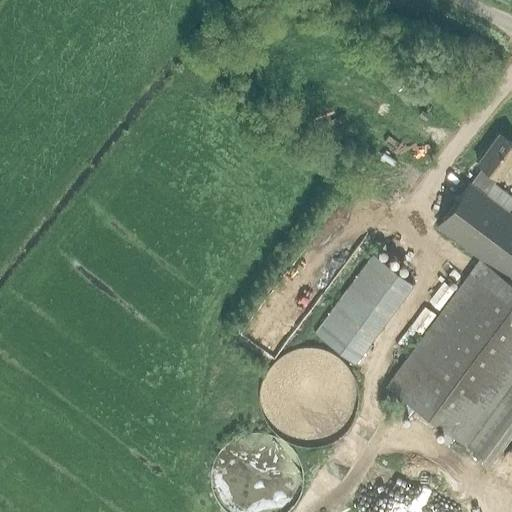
[(483,168),(470,185),(469,184),(437,228),(480,260),(385,386),(407,403),(414,408),(425,416),(511,300),(511,216),(507,212),(511,205),(511,196),(494,183),(497,179),(498,179),(511,160),(511,144),(498,135),(485,153),(483,151),(477,159),(479,161),(477,163),(483,168)]
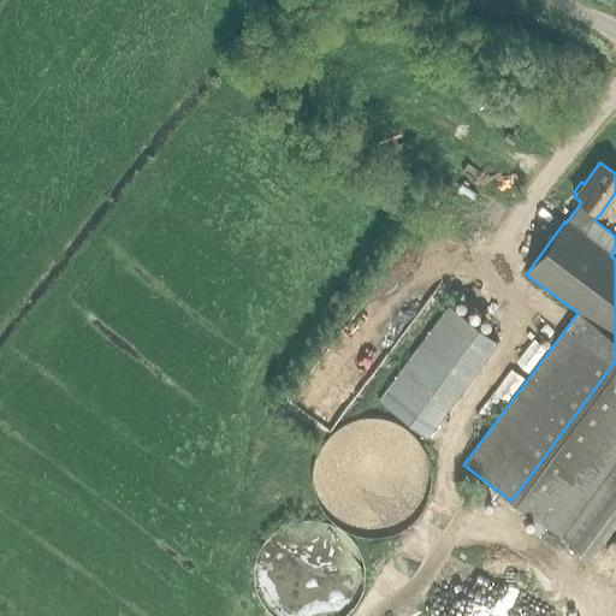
[(436,199),(440,189),(432,185),(427,195),(436,199)]
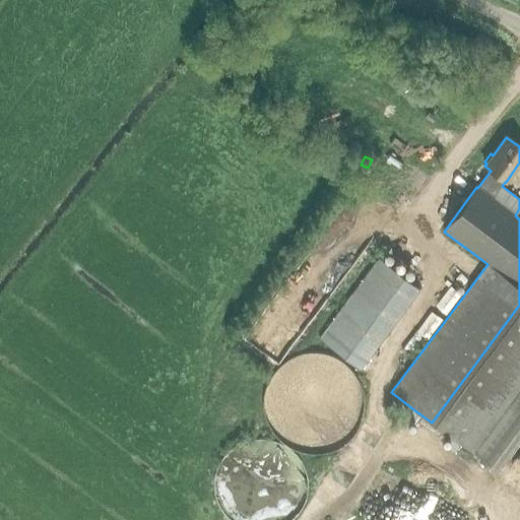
[(318,337),(359,368),(418,288),(379,258),(318,337)]
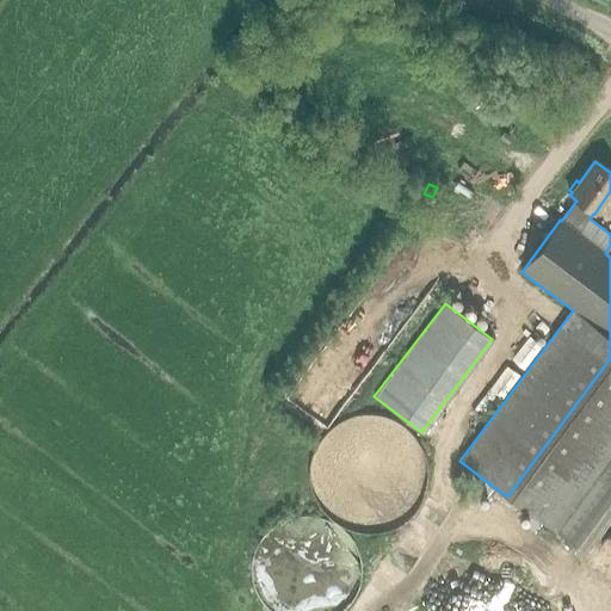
[(610,358),(507,497),(530,513),(542,523),(575,548),(610,499),(610,358)]
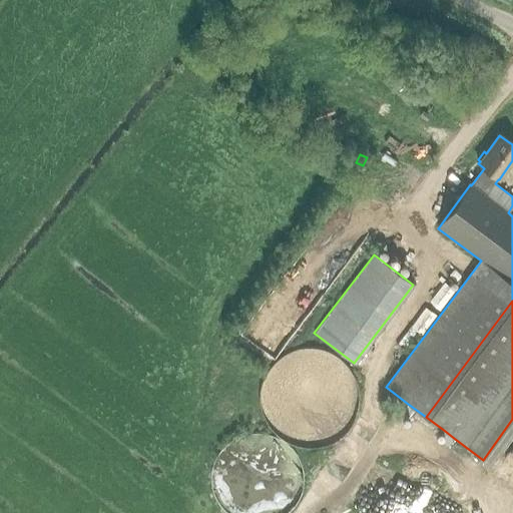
[(331,372),(327,368),(322,365),(317,363),(312,361),(307,360),(301,360),(296,361),(290,363),(285,365),(281,368),(276,372),(273,376),(270,380),(267,385),(266,391),(265,396),(265,402),(266,407),(267,413),(270,418),(273,422),(276,427),(280,430),(285,433),(290,435),(295,437),(301,438),(306,438),(312,437),(317,436),(322,433),(327,430),(331,427),(335,423),(338,418),(340,413),(342,408),(342,402),(342,397),(342,391),(340,386),(338,381),(335,376),(331,372)]
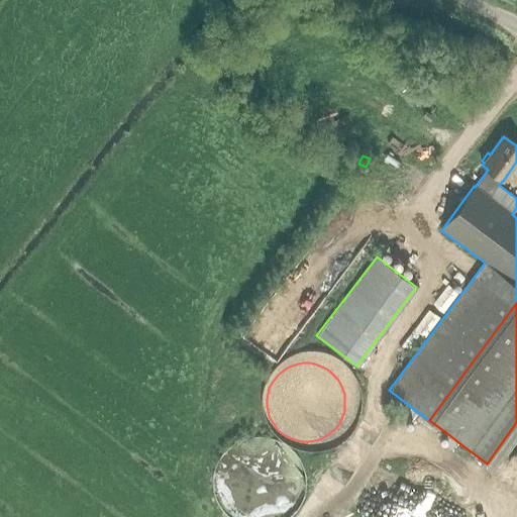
[(405,414),(412,420),(418,412),(411,407),(405,414)]
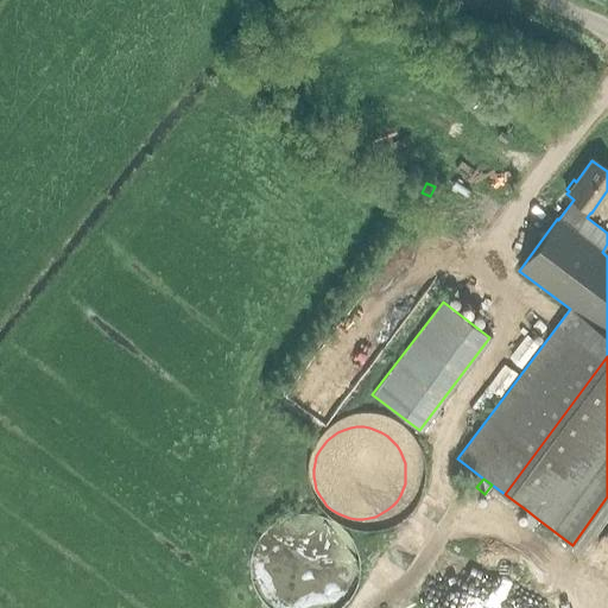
[(340,526),(335,521),(329,518),(322,515),(315,513),(309,511),(302,511),(295,512),(287,513),(280,515),(274,519),(268,523),(263,527),(258,532),(254,539),(251,545),(248,552),(247,559),(247,567),(247,574),(249,580),(252,587),(254,594),(259,599),(264,605),(267,607),(335,607),(341,603),(346,599),(349,593),(353,586),(355,580),(356,572),(356,565),(356,558),(354,551),(352,544),(349,538),(344,532),(340,526)]
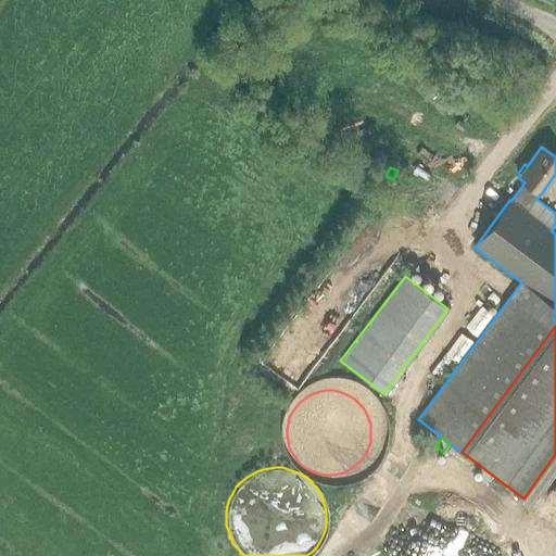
[(488,483),(493,476),(482,467),(476,476),(488,483)]
